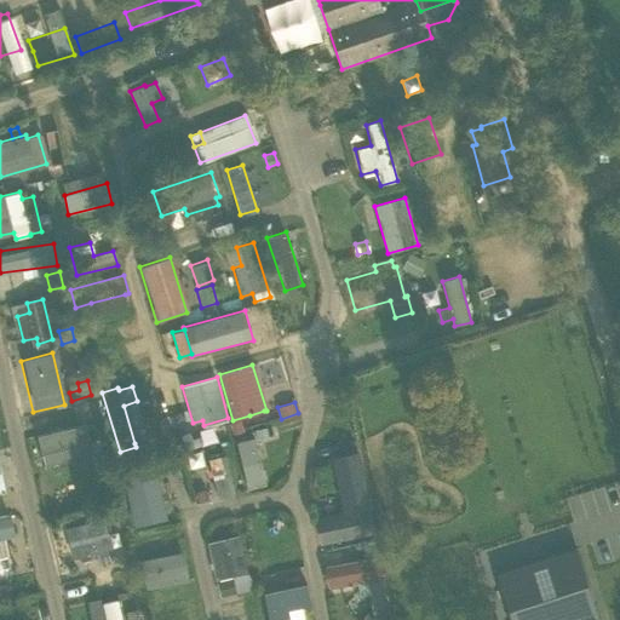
[(38,435),(41,453),(91,442),(86,423),(38,435)]
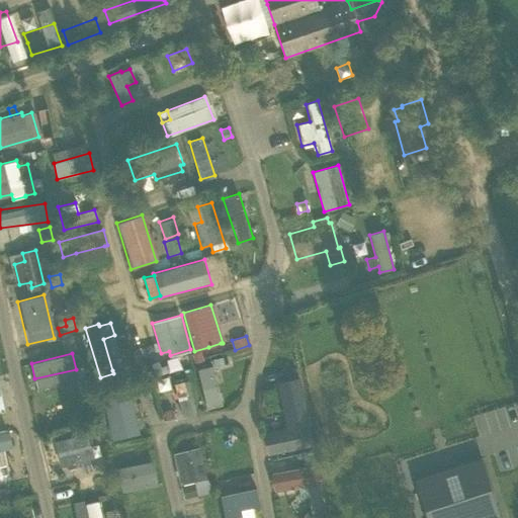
[(224,358),(214,360),(217,368),(226,366),(224,358)]
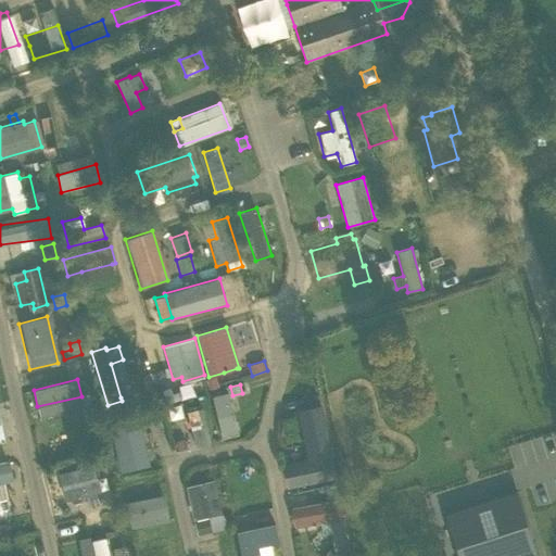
[(172,389),(164,391),(168,403),(182,399),(180,392),(174,394),(172,389)]
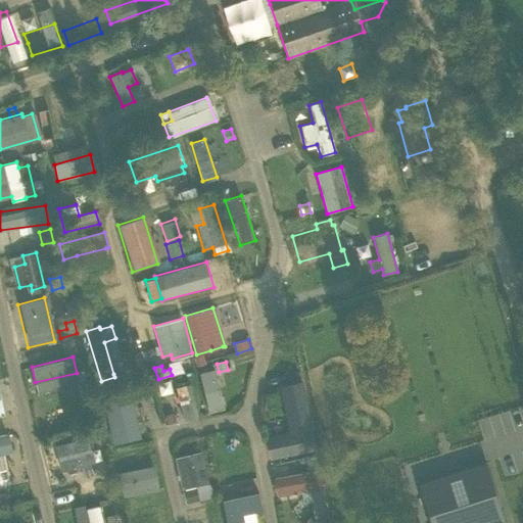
[(225,409),(215,369),(199,373),(209,413),(225,409)]
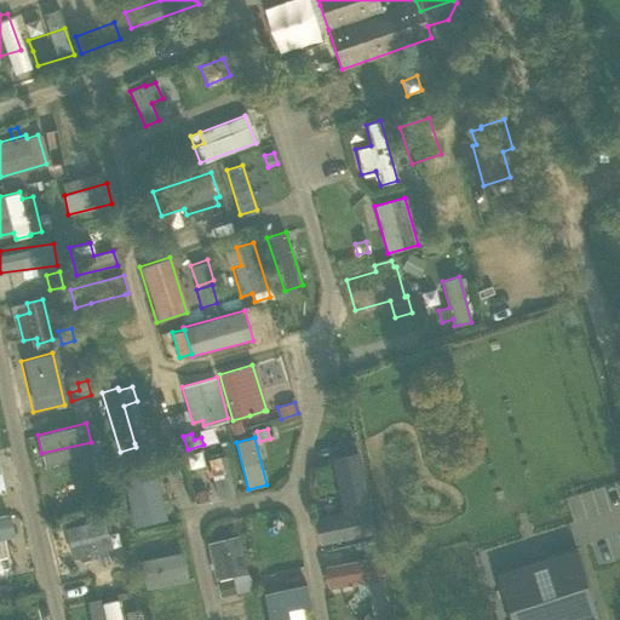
[(354,440),(343,442),(346,455),(356,452),(354,440)]
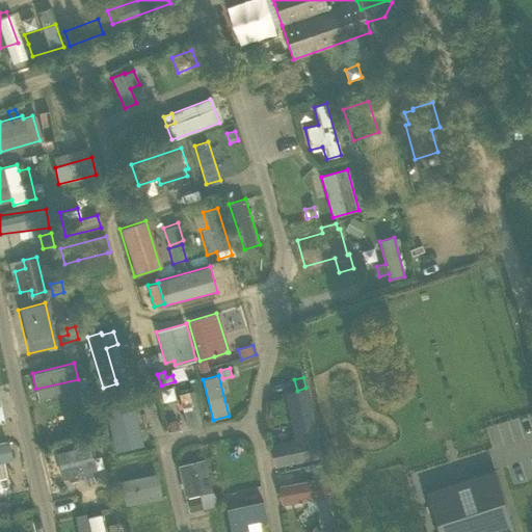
[(293,439),(270,444),(275,468),(322,457),(318,433),(308,388),(284,393),(293,439)]
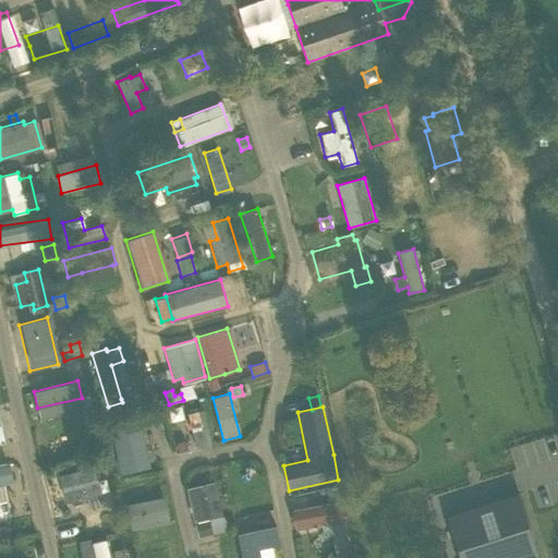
[(187,413),(196,448),(211,445),(202,410),(187,413)]
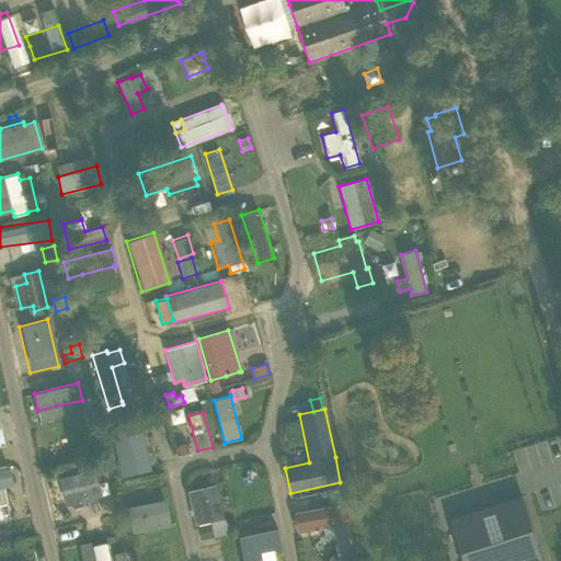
[(151,415),(140,418),(144,432),(155,430),(151,415)]
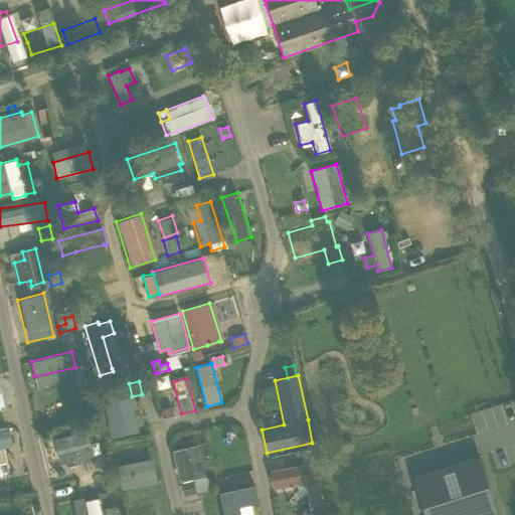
[(103,396),(112,437),(125,434),(134,431),(132,418),(127,395),(116,397),(115,393),(103,396)]
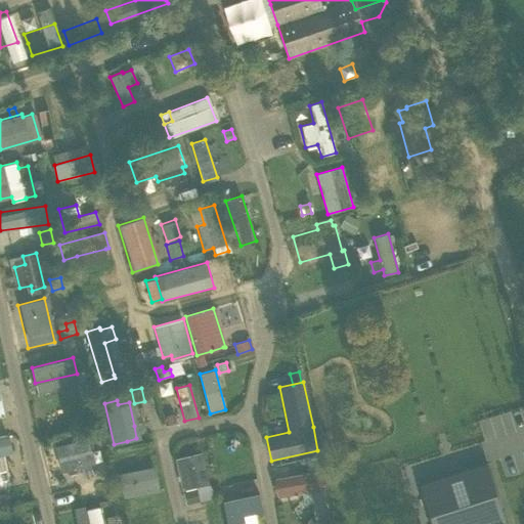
[(174,413),(165,416),(168,425),(176,423),(174,413)]
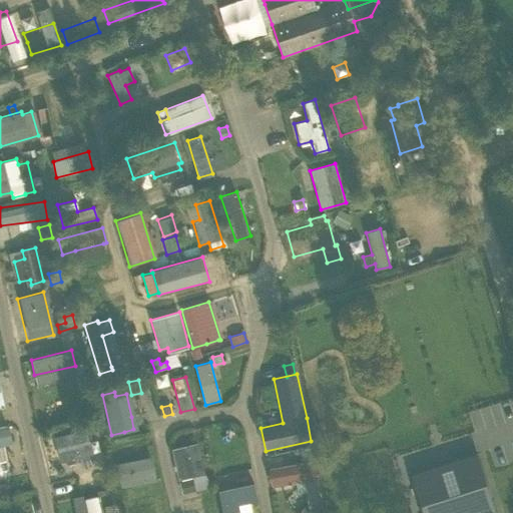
[(97,419),(88,421),(90,431),(99,429),(97,419)]
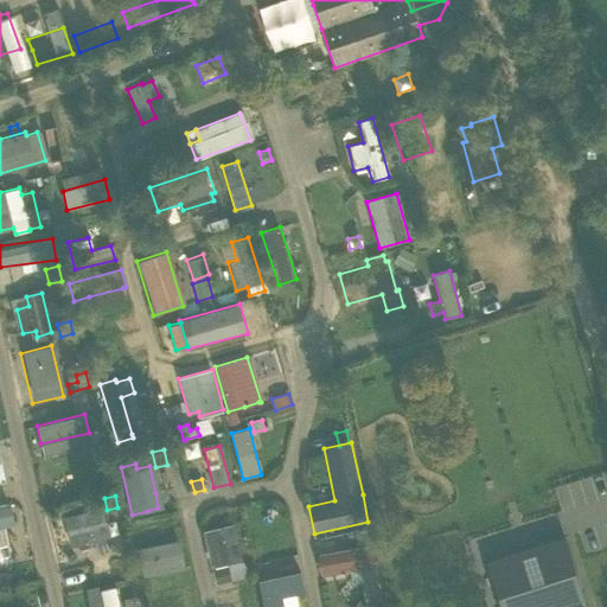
[(0,544),(7,543),(4,525),(13,524),(10,504),(0,505),(0,544)]
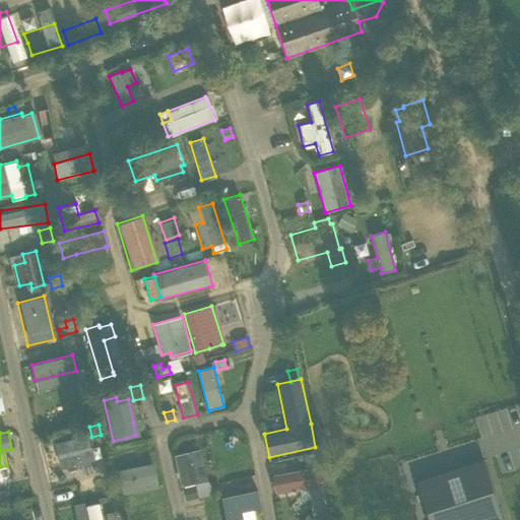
[(61,469),(68,467),(74,465),(94,460),(87,435),(54,444),(61,469)]
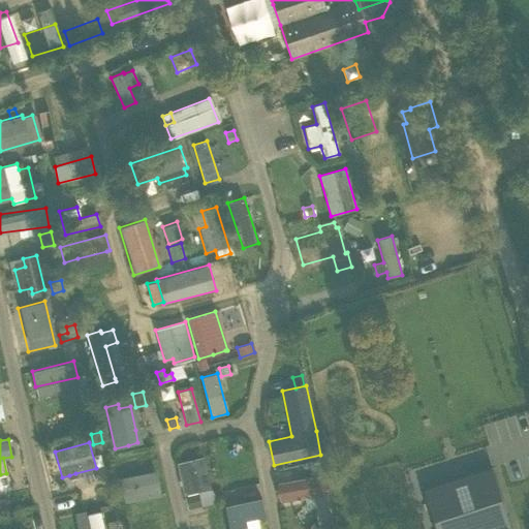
[(177,463),(184,494),(197,492),(209,490),(203,458),(177,463)]
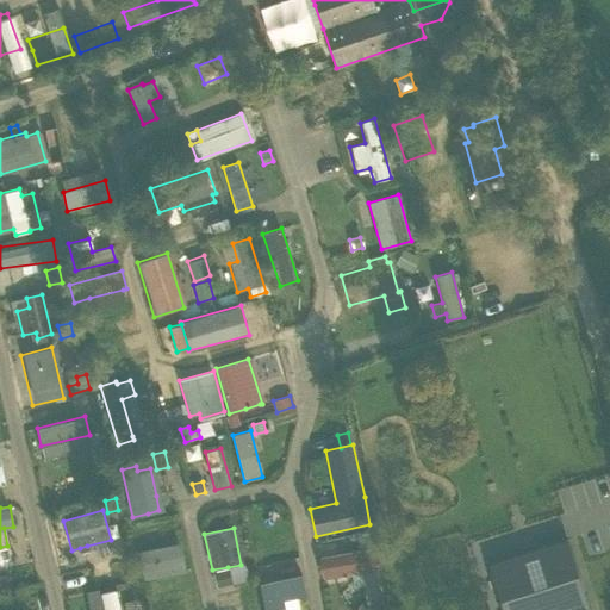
[(589,609),(567,539),(489,564),(502,609),(589,609)]
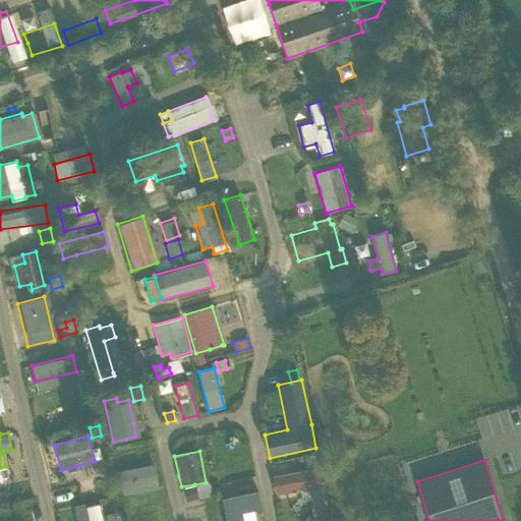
[(116,471),(120,496),(157,488),(152,464),(116,471)]
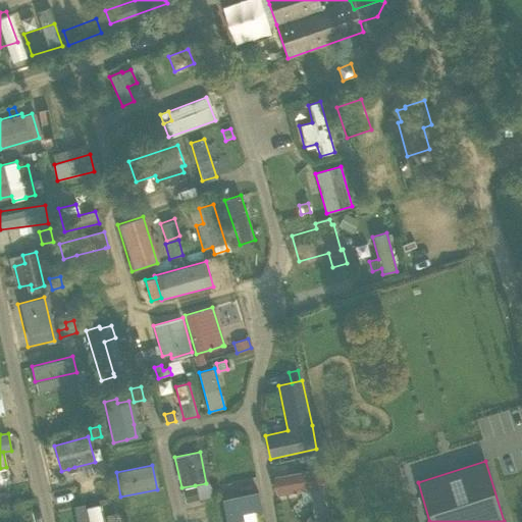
[(320,469),(273,477),(276,496),(301,491),(310,489),(312,500),(315,518),(325,516),(329,515),(322,479),(320,469)]
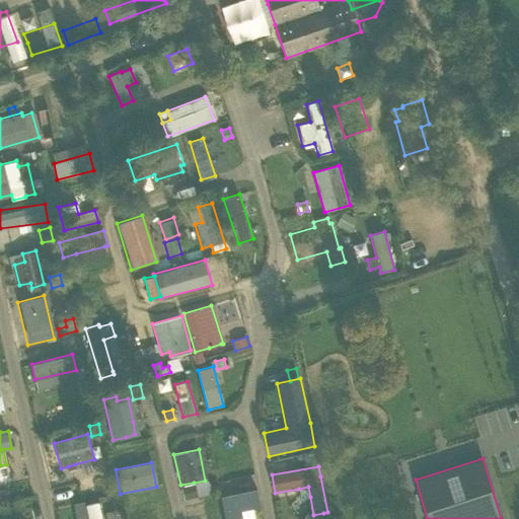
[(184,500),(197,497),(194,485),(181,487),(184,500)]
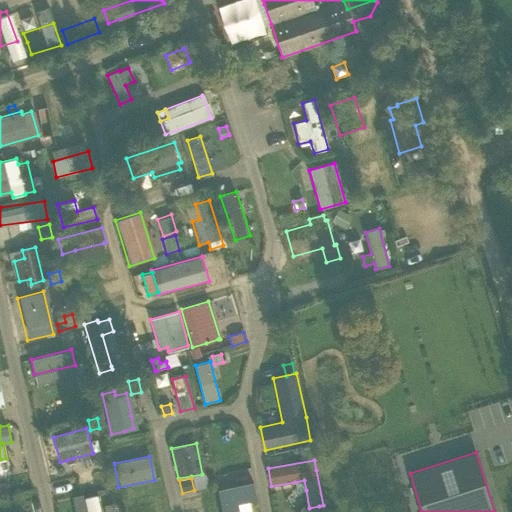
[(7,482),(0,483),(0,497),(9,496),(7,482)]
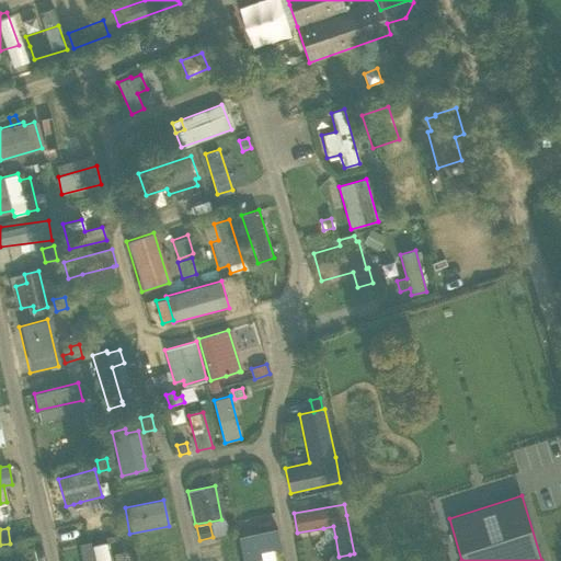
[(278,528),(239,537),(243,560),(262,560),(260,550),(282,546),(278,528)]
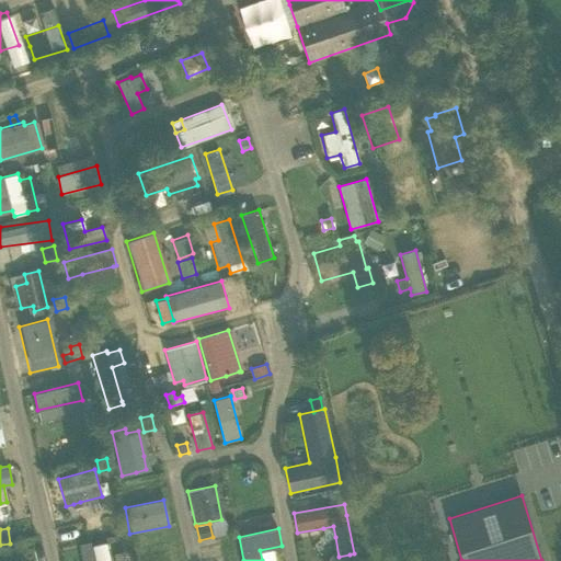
[(77,545),(80,560),(91,560),(88,542),(77,545)]
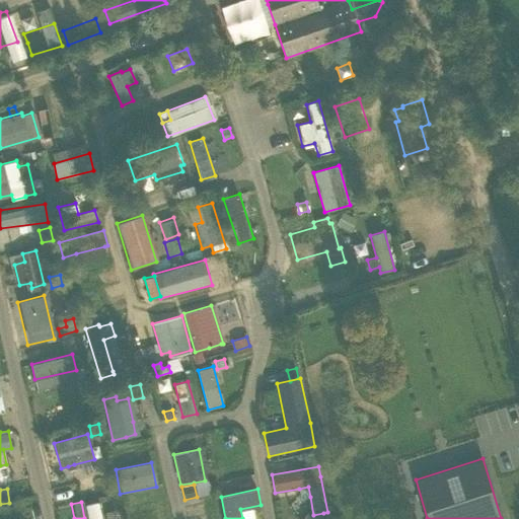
[(100,518),(97,503),(83,506),(85,518),(100,518)]
